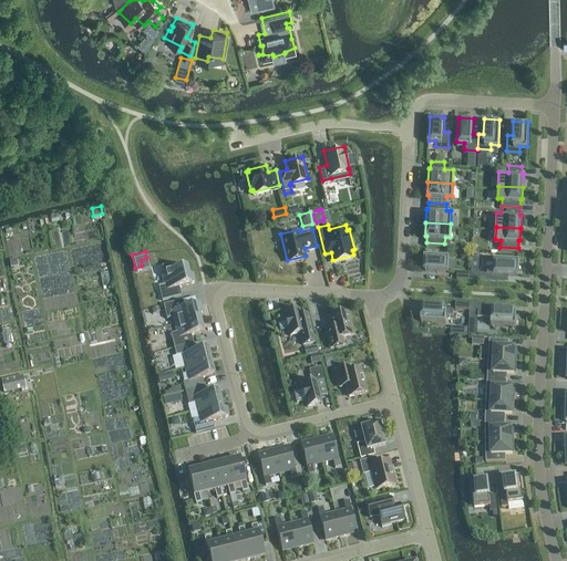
[(449,269),(450,255),(424,253),(424,262),(425,262),(425,267),(449,269)]
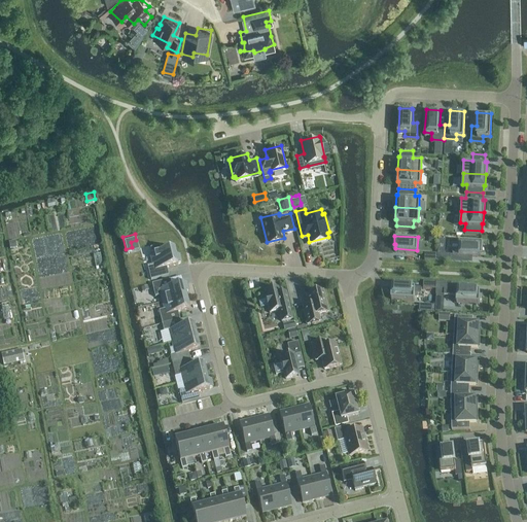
[(482,248),(483,241),(459,239),(459,246),(453,246),(453,252),(480,253),(481,248),(482,248)]
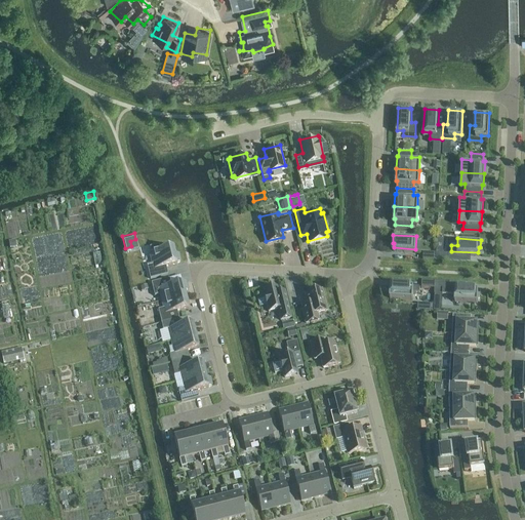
[(159,240),(150,243),(151,248),(148,249),(151,261),(147,262),(150,275),(167,271),(165,262),(176,258),(179,257),(177,250),(175,250),(173,243),(160,246),(159,240)]
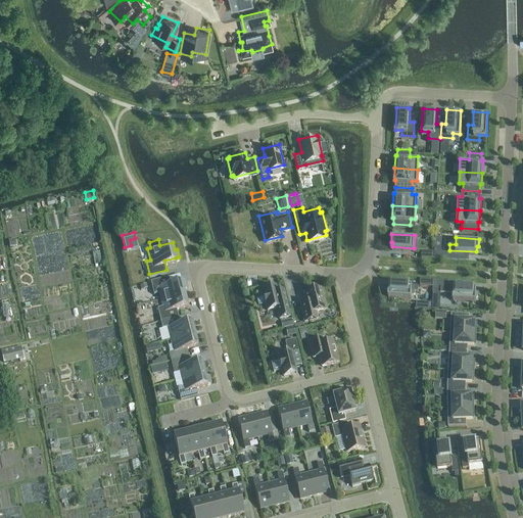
[(158,289),(159,296),(185,289),(184,285),(188,285),(186,277),(170,281),(168,273),(150,278),(153,290),(158,289)]
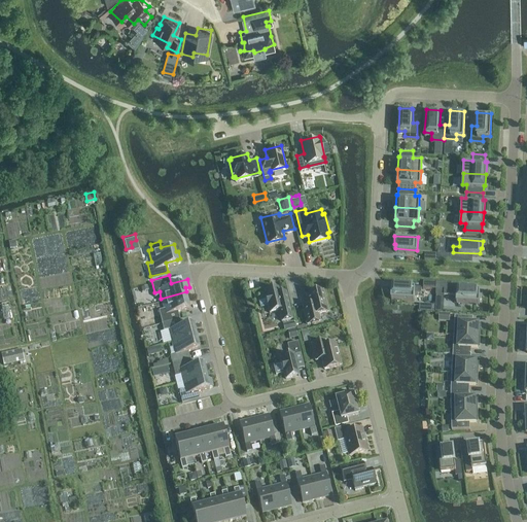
[(435,285),(434,308),(443,308),(444,291),(457,292),(456,299),(480,301),(480,287),(451,286),(452,280),(436,279),(435,285)]
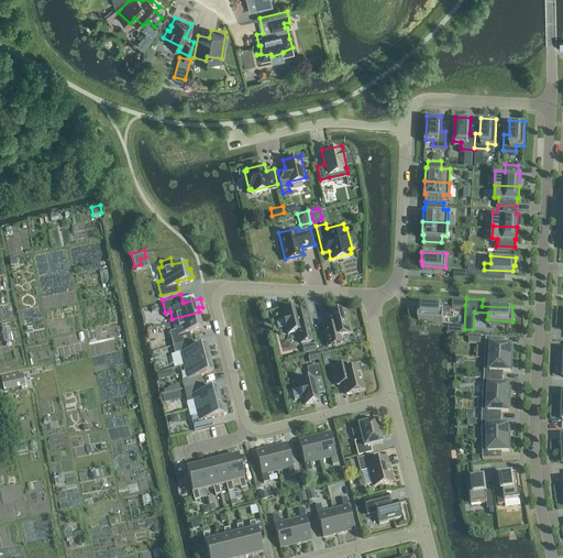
[(450,310),(450,304),(420,303),(420,308),(418,308),(418,316),(442,318),(443,310),(450,310)]
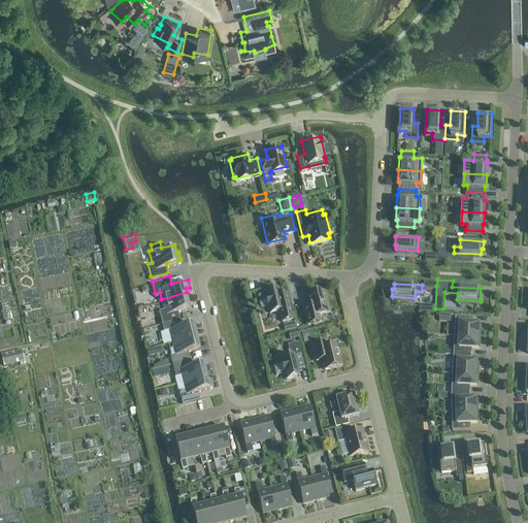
[(279,291),(277,285),(264,288),(266,294),(265,294),(268,304),(269,309),(279,307),(282,318),(293,316),(286,289),(279,291)]
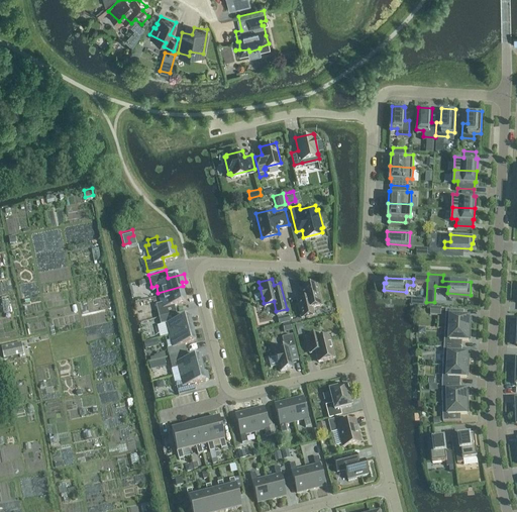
[(316,282),(300,286),(303,295),(297,296),(301,314),(313,311),(312,305),(321,302),(316,282)]
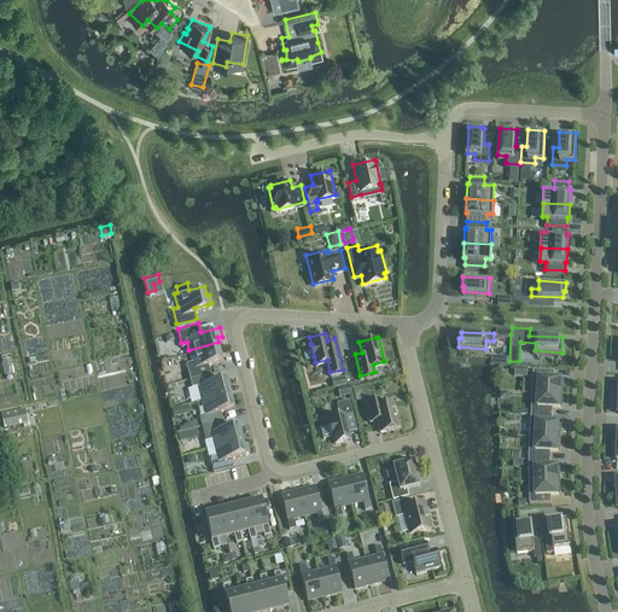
[(219,342),(188,350),(191,359),(186,360),(190,374),(210,369),(208,360),(222,357),(219,342)]
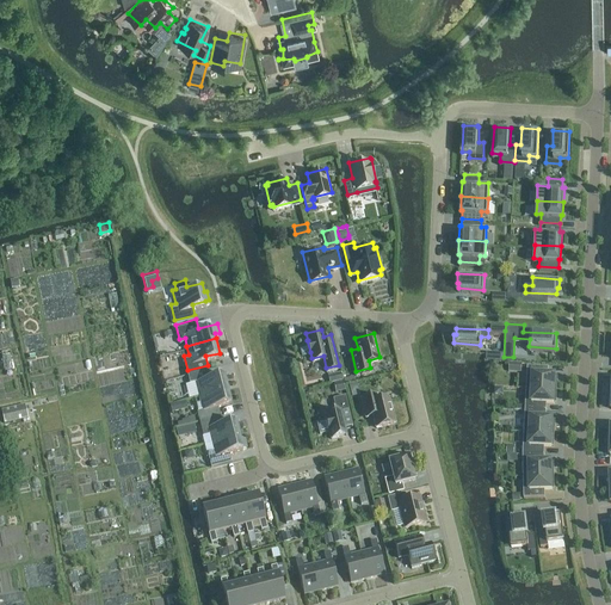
[(522,368),(522,359),(510,358),(508,368),(522,368)]
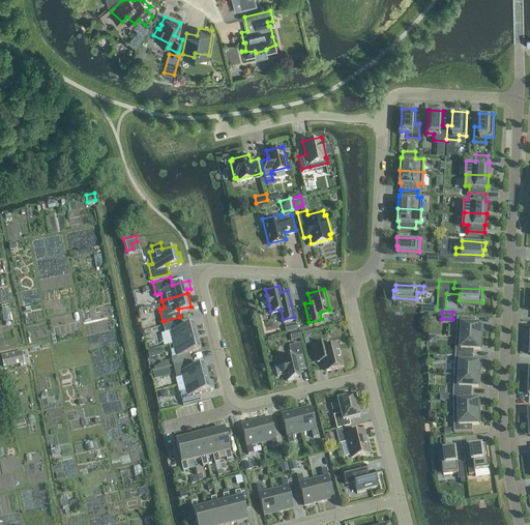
[(457,332),(482,334),(482,327),(481,326),(481,322),(475,322),(475,315),(458,314),(457,332)]
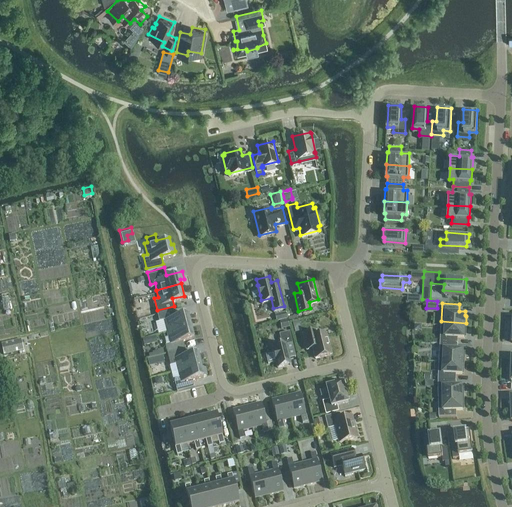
[(166,329),(191,322),(188,311),(176,314),(174,306),(157,310),(159,317),(164,316),(164,317),(163,317),(166,329)]
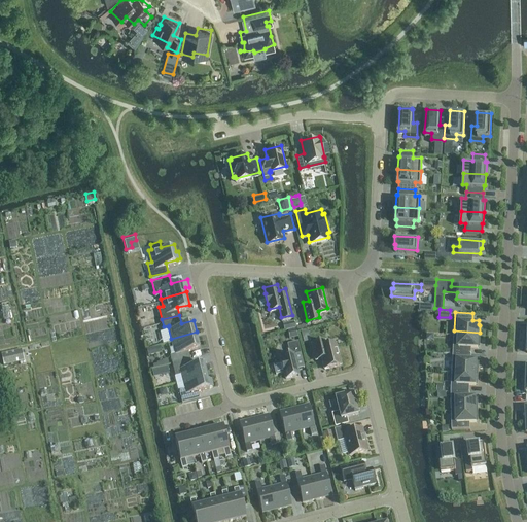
[(290,335),(297,333),(296,324),(288,326),(290,335)]
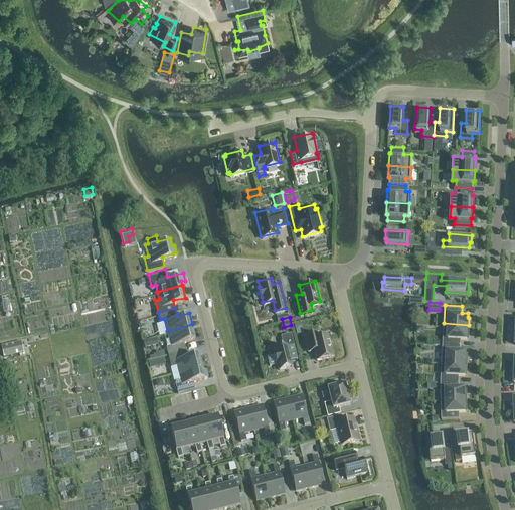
[(469,332),(469,325),(444,323),(443,342),(460,343),(461,336),(467,336),(467,332),(469,332)]
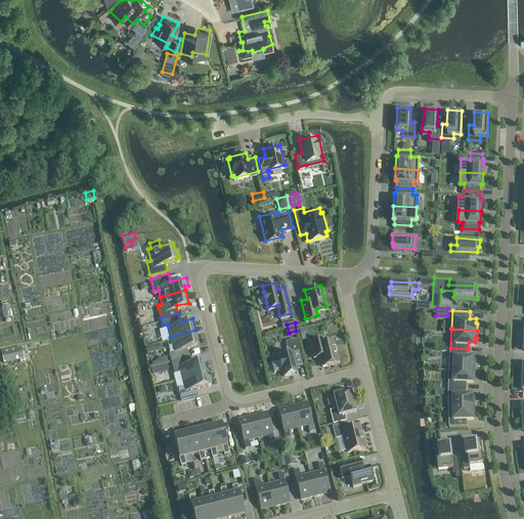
[(171,357),(188,353),(186,345),(199,342),(195,330),(170,337),(173,348),(169,349),(171,357)]
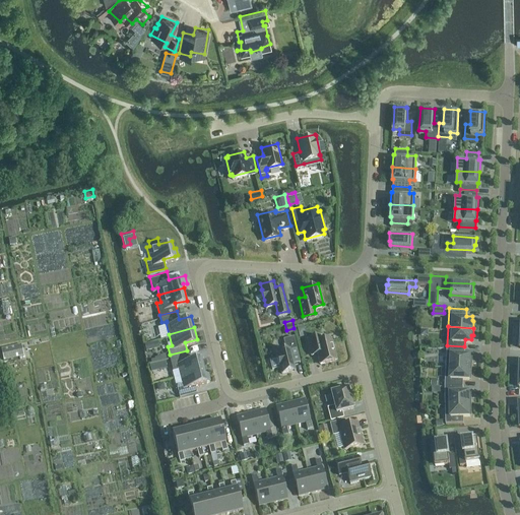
[(321,338),(320,332),(308,335),(311,348),(317,347),(320,361),(335,357),(330,335),(321,338)]
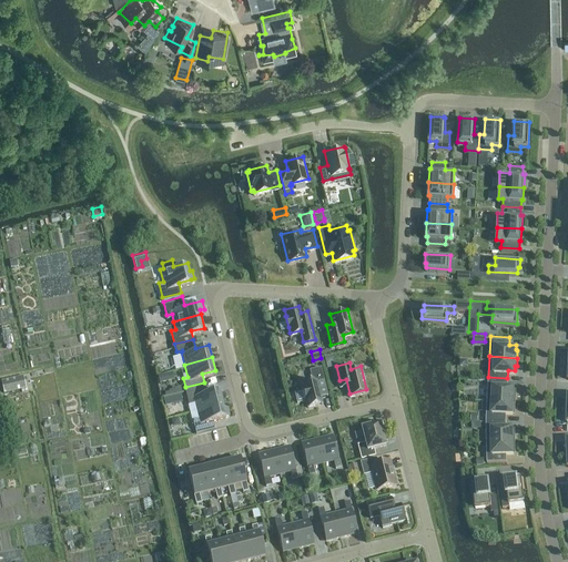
[(303,386),(303,387),(294,389),(296,399),(305,397),(305,398),(306,398),(307,404),(322,400),(321,394),(327,391),(321,364),(310,367),(312,378),(302,380),(303,386)]
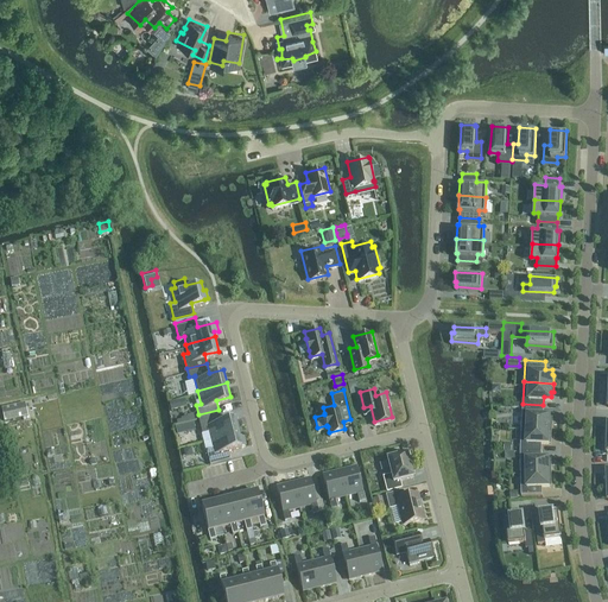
[(4,417),(27,412),(25,398),(1,404),(4,417)]
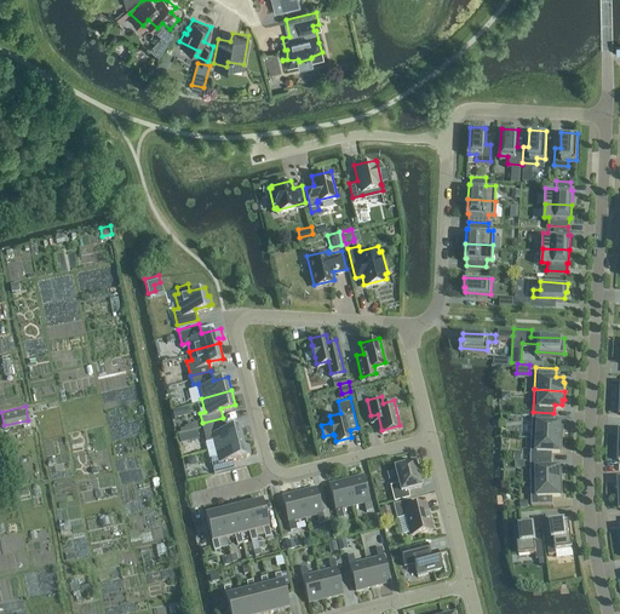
[(554,420),(554,413),(533,412),(532,434),(562,435),(563,426),(561,426),(561,420),(554,420)]
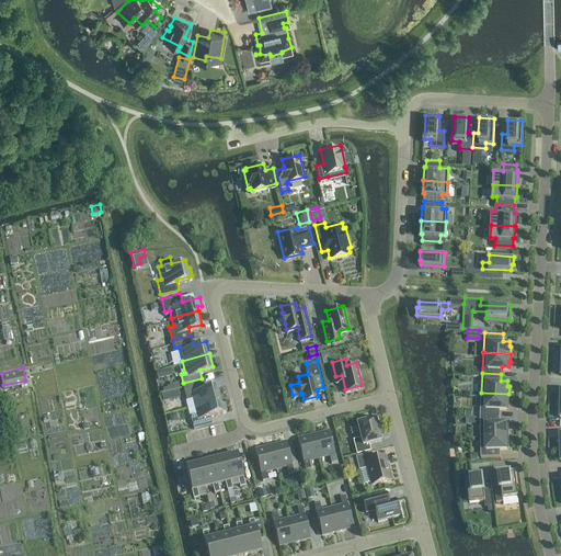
[(193,403),(220,396),(217,383),(204,386),(202,378),(183,383),(186,397),(191,396),(193,403)]
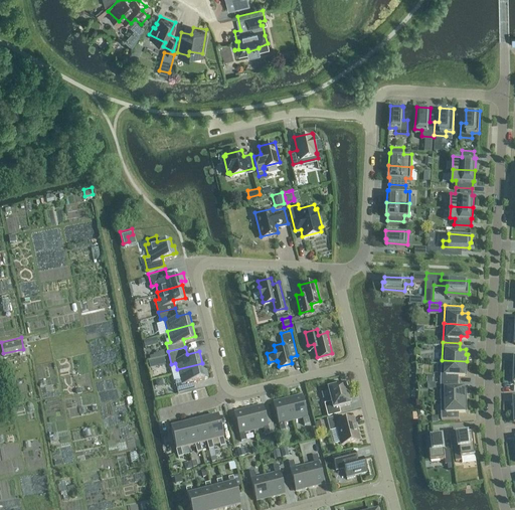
[(157,363),(165,361),(163,353),(156,355),(157,363)]
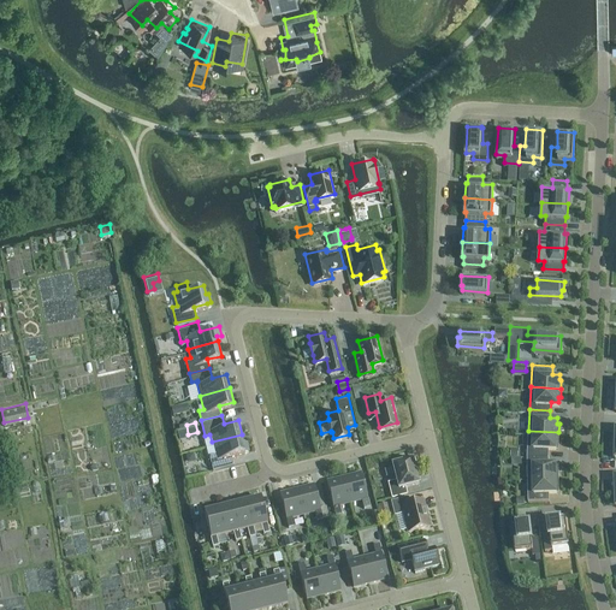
[(558,440),(558,432),(528,431),(527,452),(549,454),(549,446),(556,446),(556,440),(558,440)]
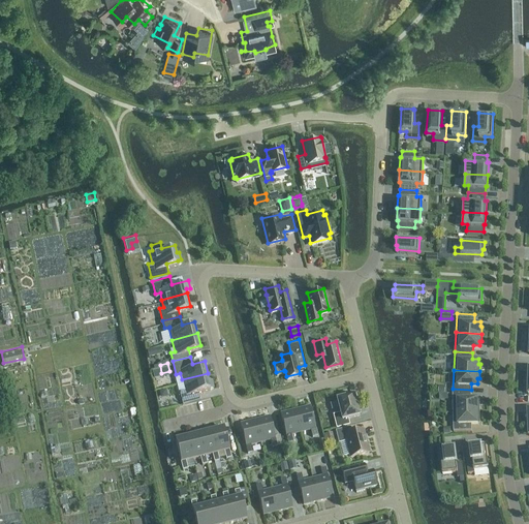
[(208,373),(182,379),(184,387),(179,388),(182,401),(200,396),(198,389),(214,384),(212,376),(209,377),(208,373)]
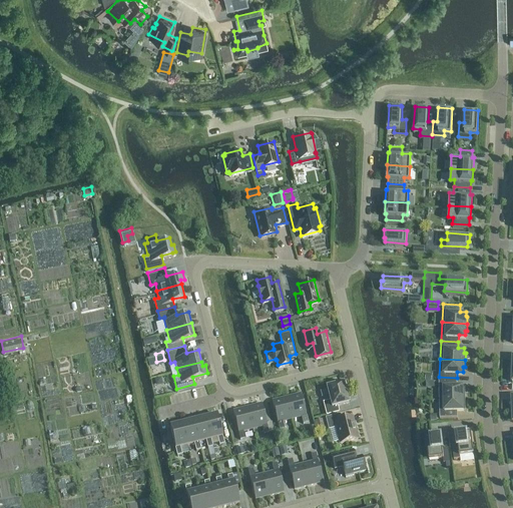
[(457,384),(457,378),(439,377),(439,396),(465,396),(464,389),(463,389),(463,384),(457,384)]
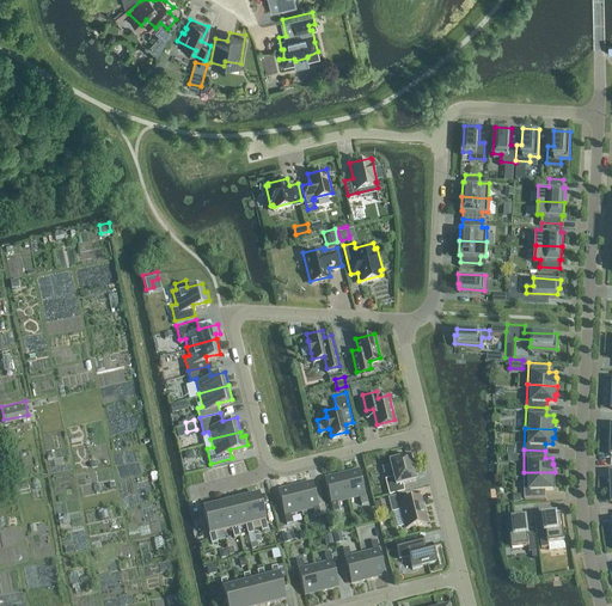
[(403,454),(403,453),(395,455),(395,457),(390,458),(393,473),(385,476),(390,491),(404,488),(402,481),(415,477),(412,467),(414,467),(414,466),(412,466),(409,453),(403,454)]
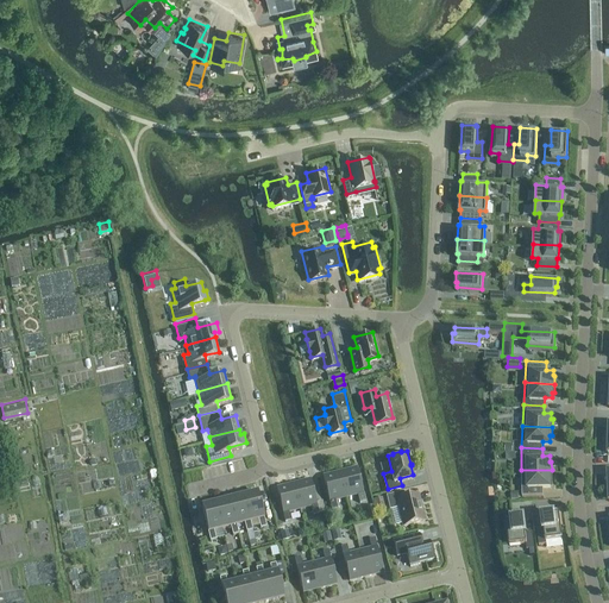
[(339,468),(346,492),(357,490),(359,498),(365,497),(357,464),(339,468)]
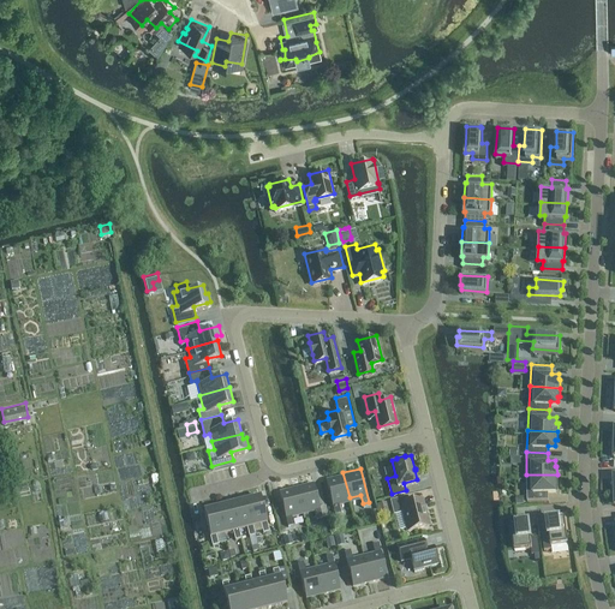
[(338,500),(350,497),(342,472),(326,477),(334,511),(340,509),(338,500)]
